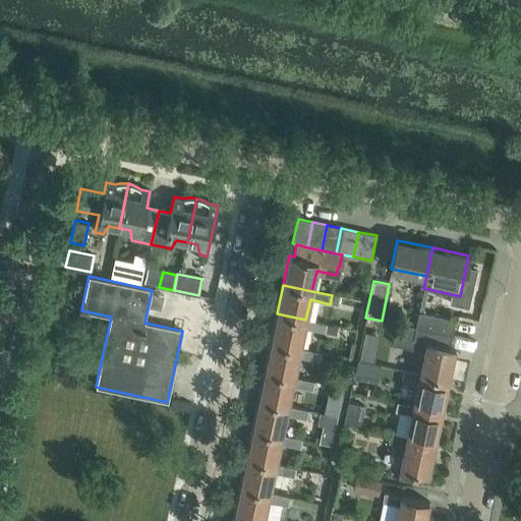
[(415,328),(451,336),(454,320),(418,312),(415,328)]
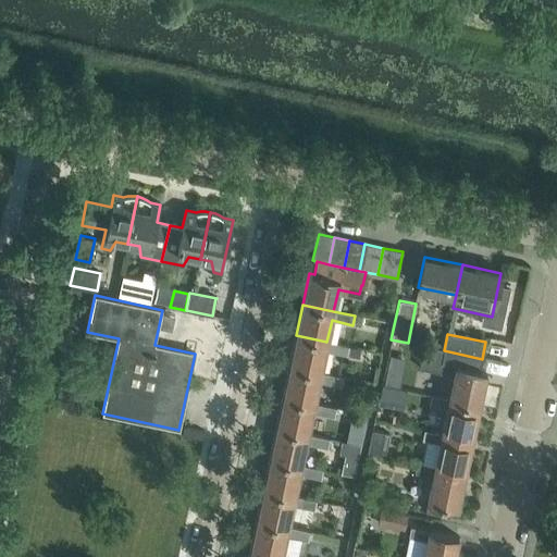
[(346,356),(348,346),(326,342),(296,335),(289,367),(320,373),(324,351),(346,356)]
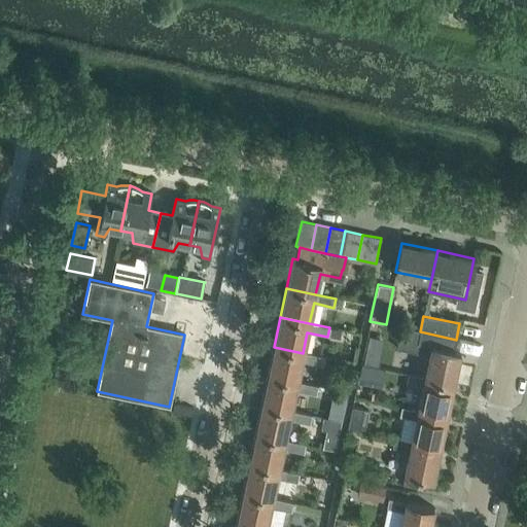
[(428,356),(423,379),(423,380),(452,385),(459,352),(454,351),(456,340),(420,331),(401,327),(396,350),(428,356)]
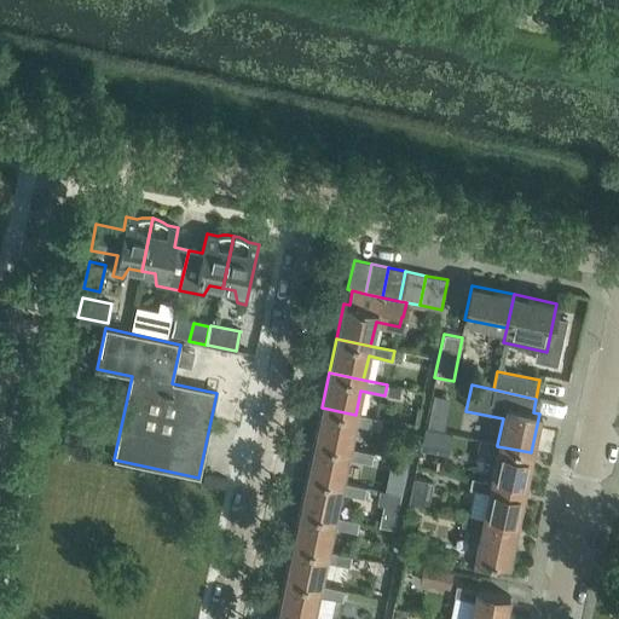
[(380,420),(356,415),(322,408),(314,441),(348,449),(353,424),(377,429),(380,420)]
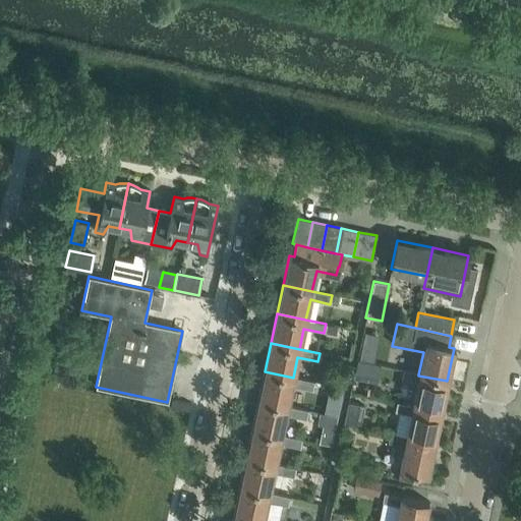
[(359,359),(371,362),(373,353),(361,350),(359,359)]
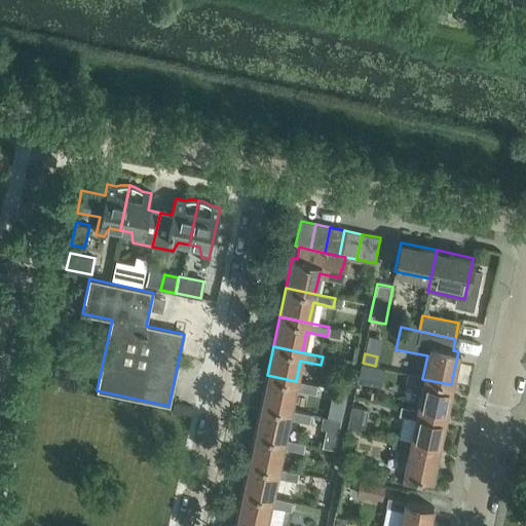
[(360,365),(357,382),(380,387),(383,370),(360,365)]
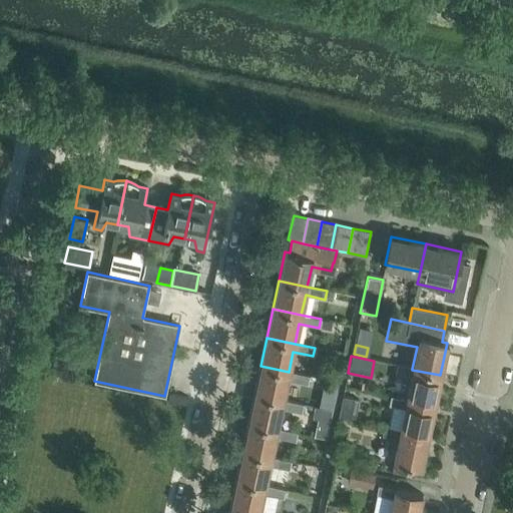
[(434,405),(440,375),(412,370),(412,369),(396,365),(395,374),(411,378),(406,400),(434,405)]
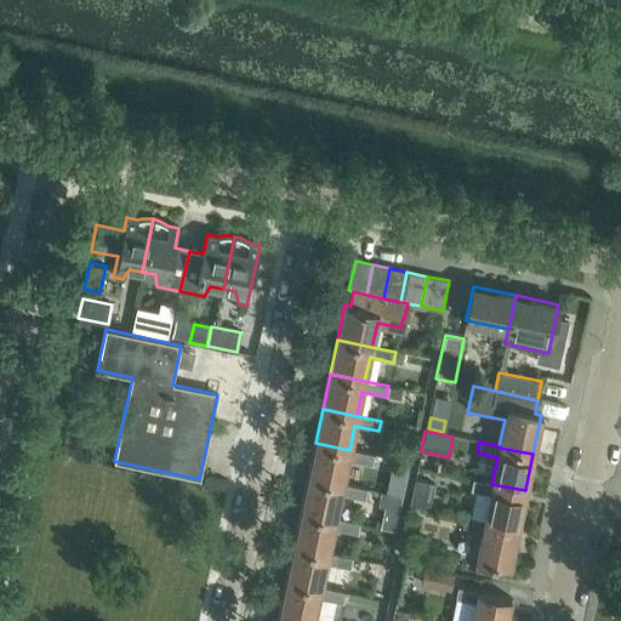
[(372,455),(349,450),(315,443),(308,477),(342,484),(347,460),(371,465),(372,455)]
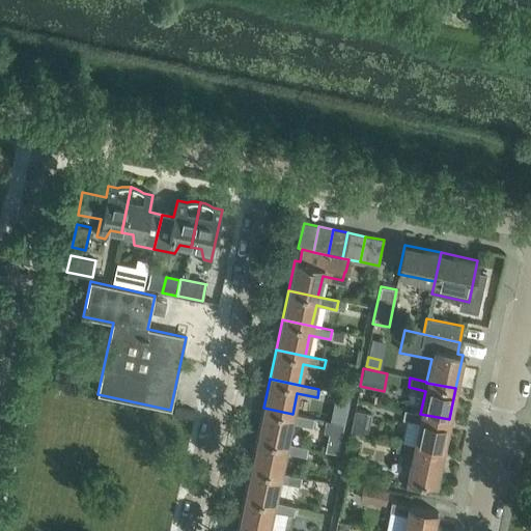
[(334,401),(348,404),(351,396),(335,393),(334,401)]
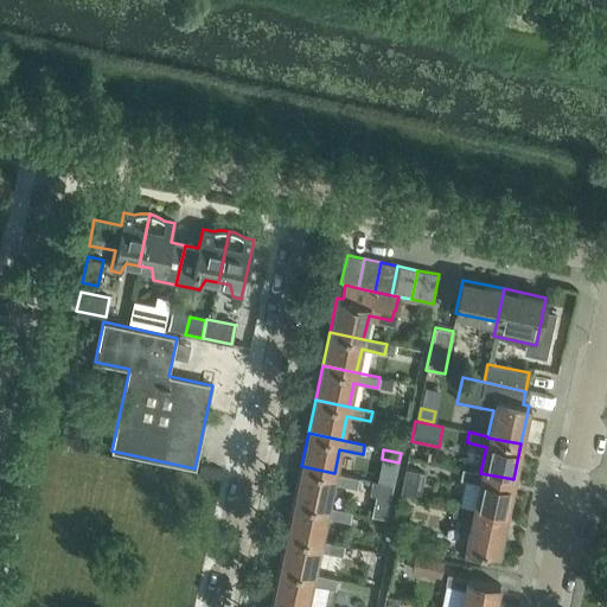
[(357,479),(334,473),(301,466),(294,500),(327,508),(332,484),(356,489),(357,479)]
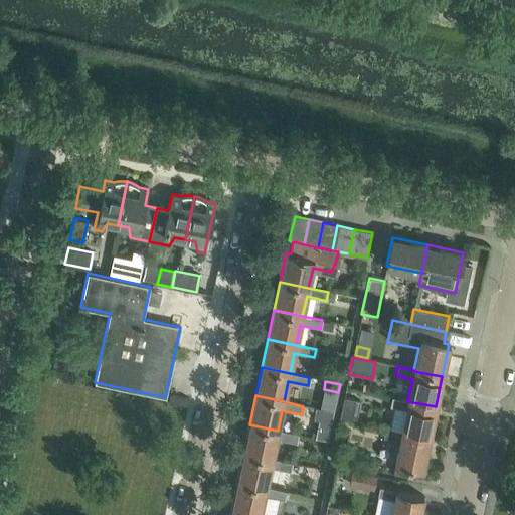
[(428,439),(436,406),(407,401),(391,397),(389,406),(405,410),(401,433),(428,439)]
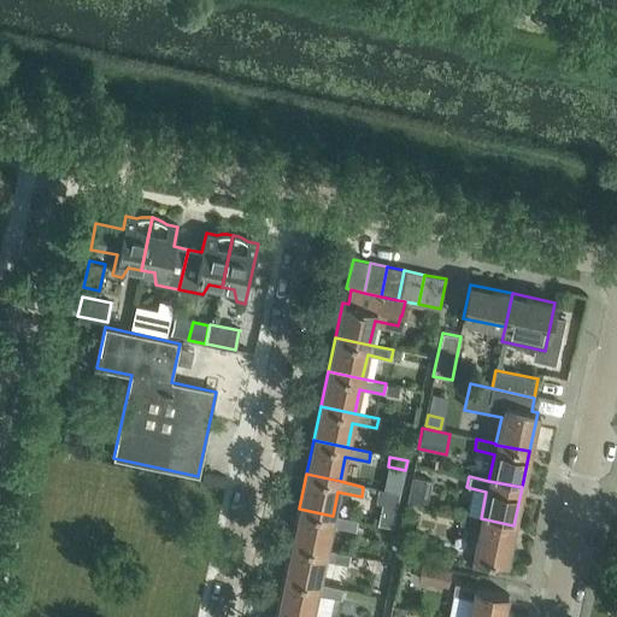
[(412,479),(407,501),(425,506),(432,482),(412,479)]
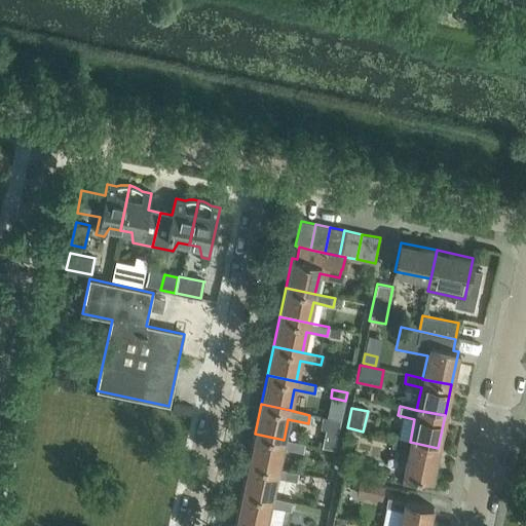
[(334,450),(340,420),(327,417),(323,416),(320,428),(326,429),(322,447),(334,450)]
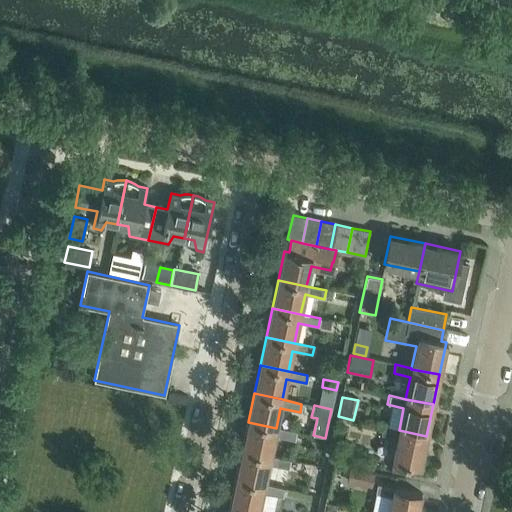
[(296,432),(276,428),(248,422),(241,450),(269,456),(273,436),(294,441),(296,432)]
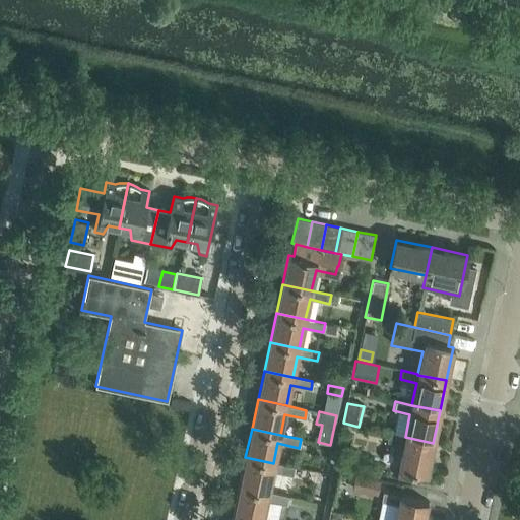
[(433,443),(405,437),(389,433),(387,442),(402,446),(398,468),(427,474),(433,443)]
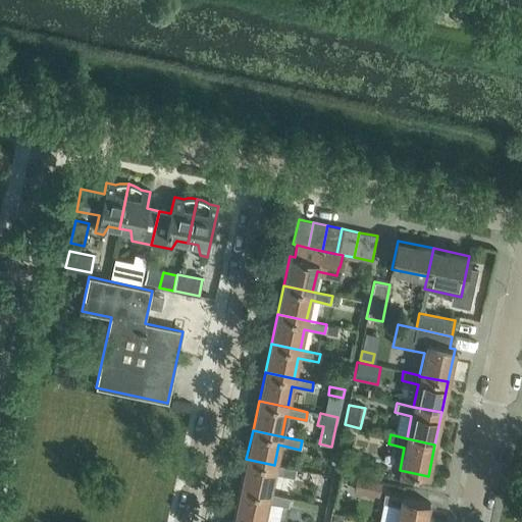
[(295,469),(274,465),(246,459),(240,487),(268,493),(272,473),(293,478),(295,469)]
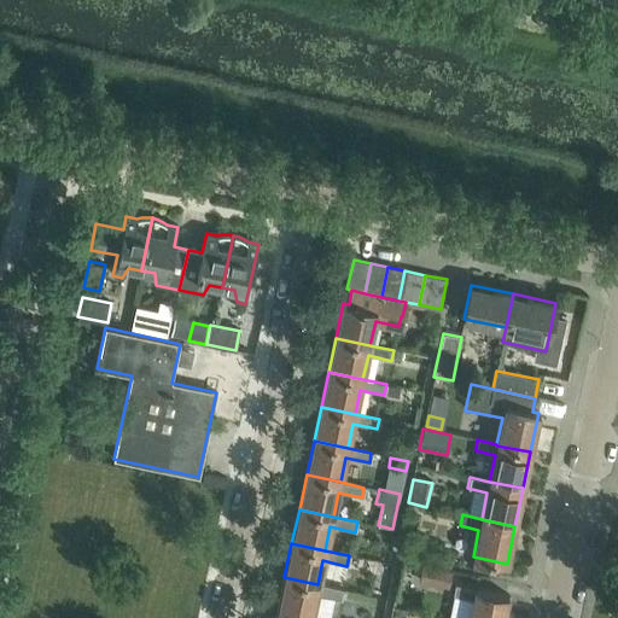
[(452,571),(423,565),(419,582),(448,588),(452,571)]
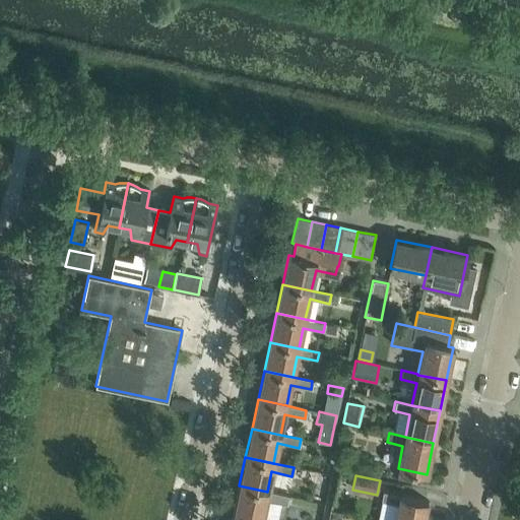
[(287,497),(267,492),(239,485),(233,515),(256,519),(261,519),(265,501),(285,505),(287,497)]
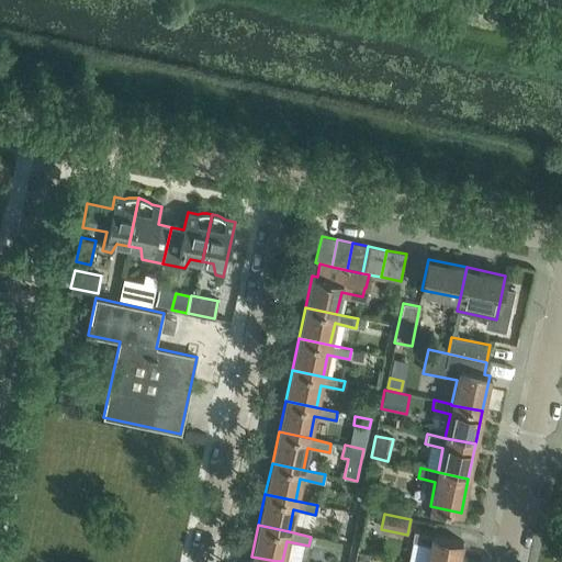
[(425,561),(458,561),(462,542),(431,536),(431,537),(414,532),(412,542),(429,547),(425,561)]
